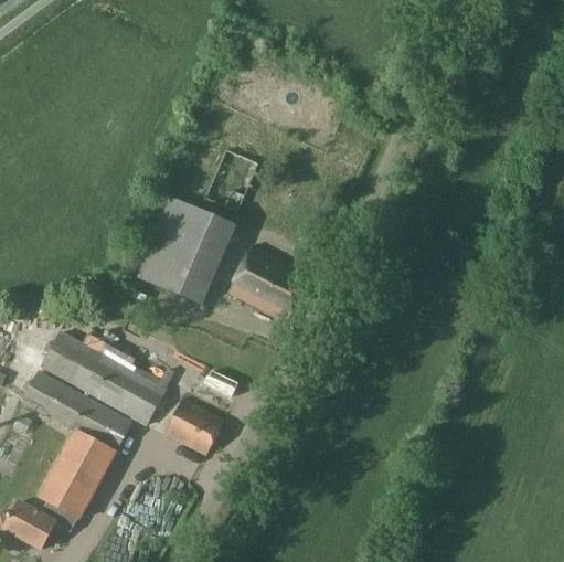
[(219,138),(274,151),(290,84),(235,71),(219,138)]
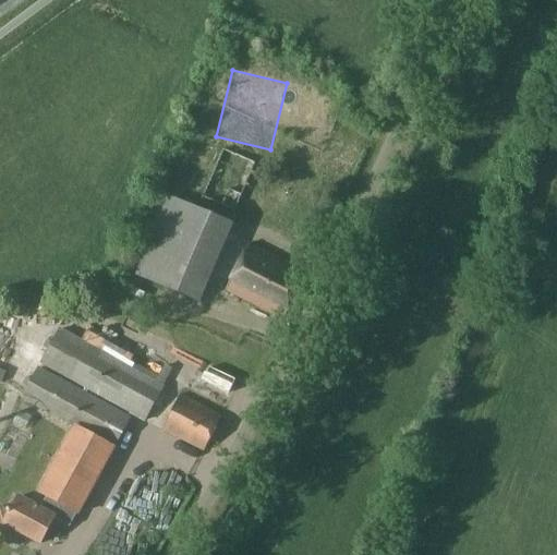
[(231,206),(246,156),(214,146),(197,196),(231,206)]
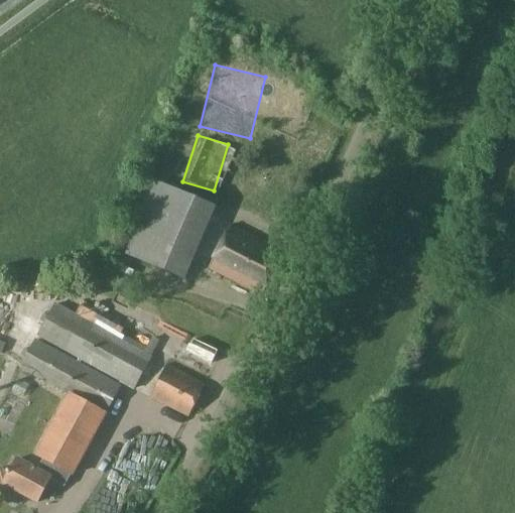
[(179,276),(203,200),(144,182),(122,259),(179,276)]
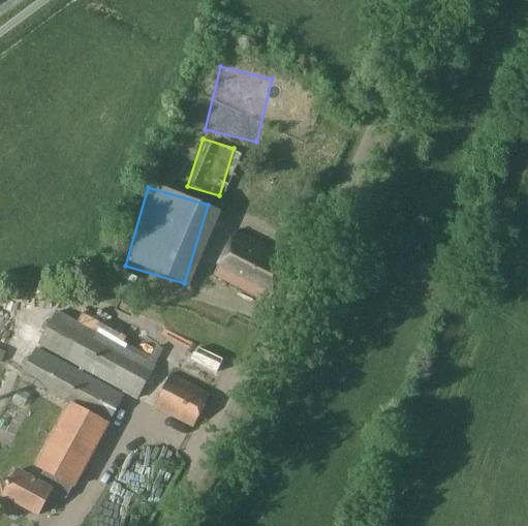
[(115,245),(126,247),(131,225),(120,222),(115,245)]
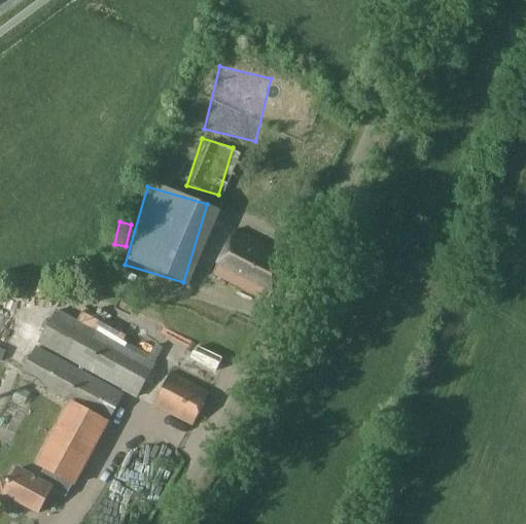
[(266,300),(288,255),(236,228),(213,272),(266,300)]
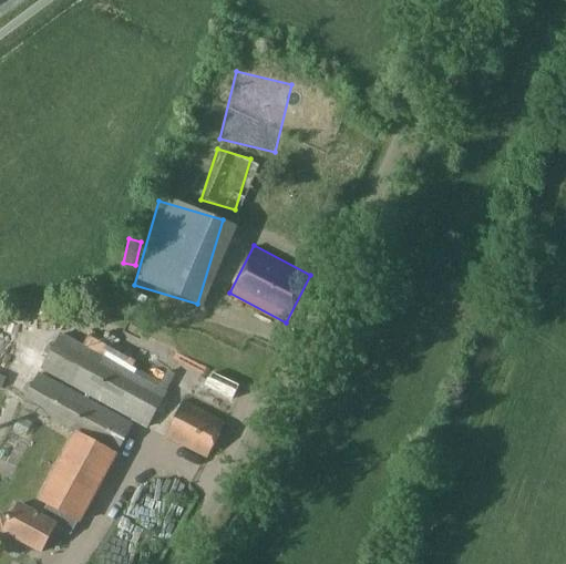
[(59,331),(39,368),(147,427),(166,390),(59,331)]
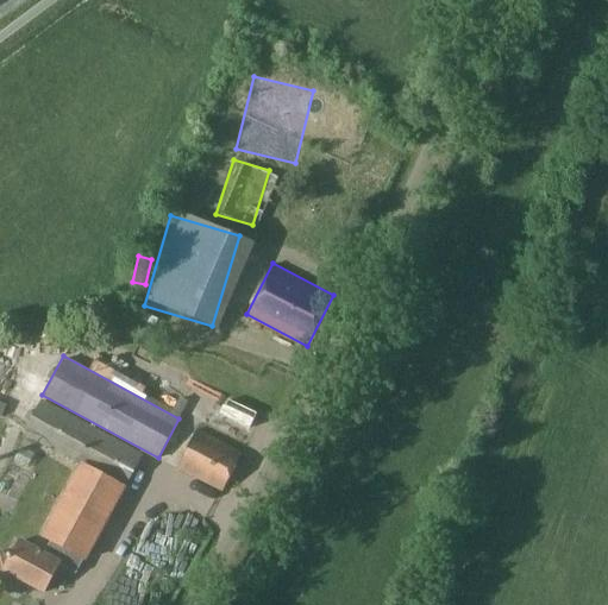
[(142,452),(41,397),(22,433),(77,464),(124,489),(126,484),(125,484),(142,452)]
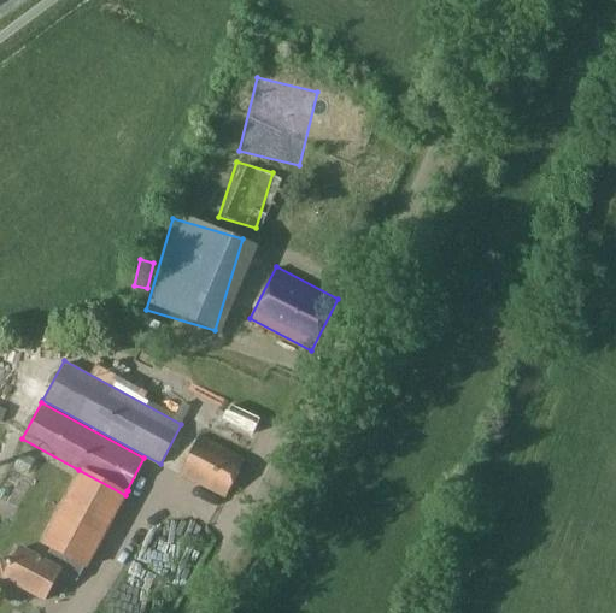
[(245,458),(199,434),(179,473),(224,497),(245,458)]
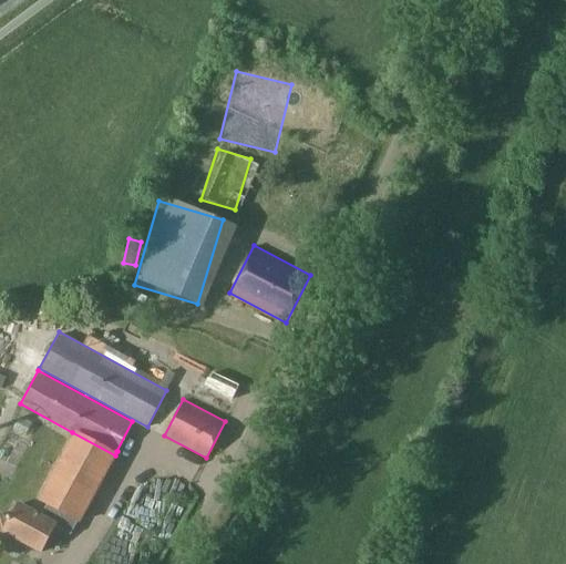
[(0,449),(14,461),(28,444),(11,431),(0,444),(0,449)]
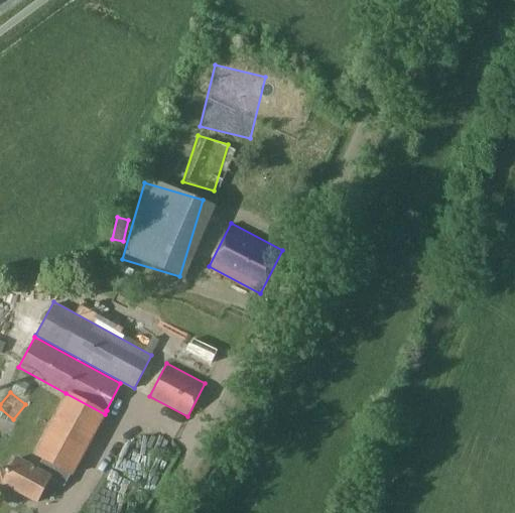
[(66,393),(33,454),(40,458),(62,469),(72,475),(105,414),(66,393)]
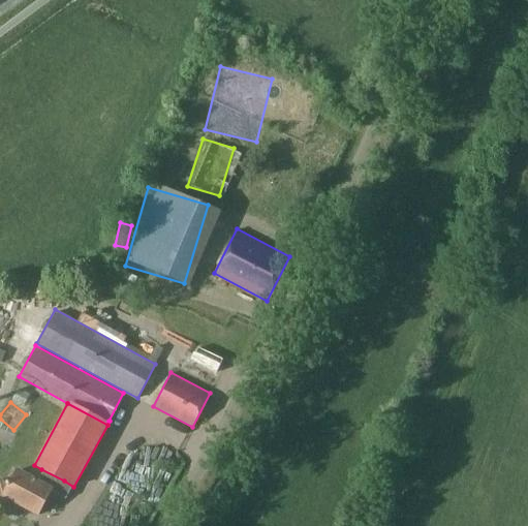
[(6,482),(0,478),(0,506),(12,513),(18,503),(37,514),(52,488),(58,492),(64,481),(41,469),(36,478),(17,468),(9,482),(7,480),(6,482)]
